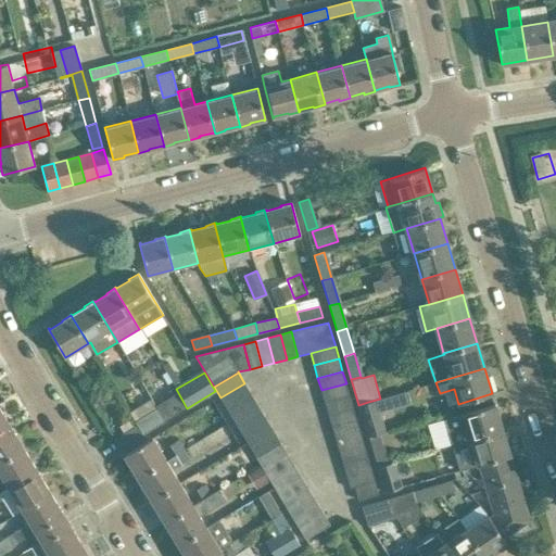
[(228,409),(252,395),(244,383),(220,397),(228,409)]
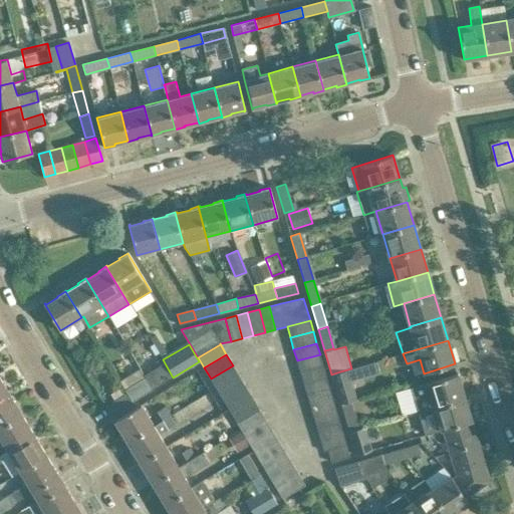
[(323,365),(320,354),(297,360),(300,371),(323,365)]
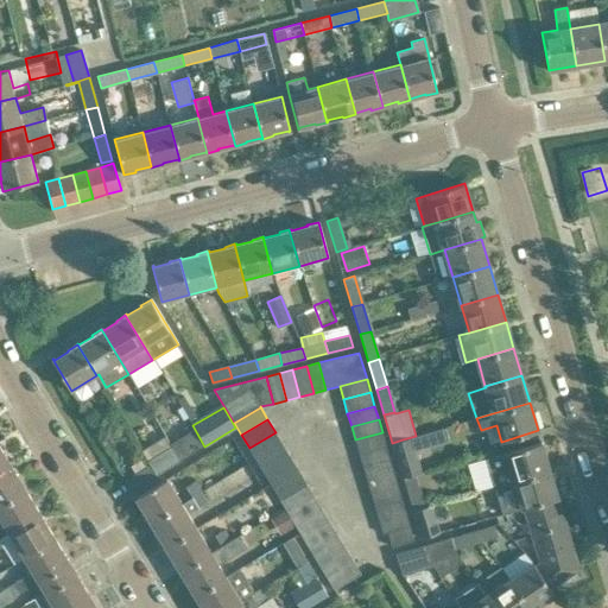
[(257,461),(283,444),(276,432),(249,448),(257,461)]
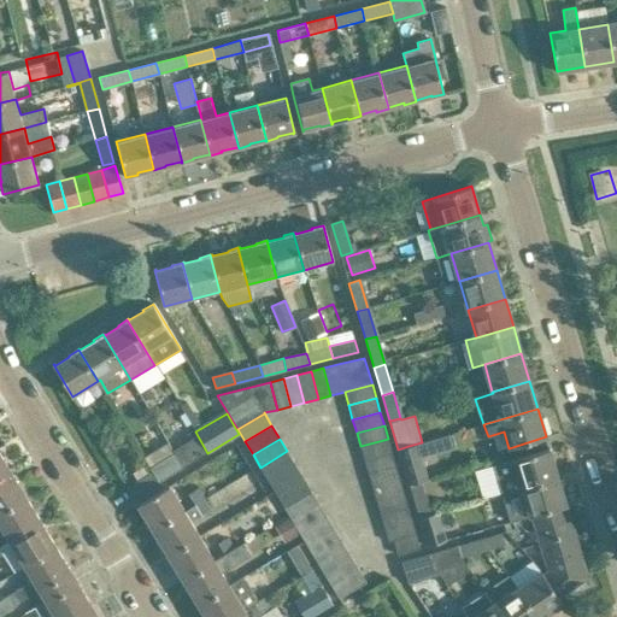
[(392,452),(388,439),(360,446),(365,459),(392,452)]
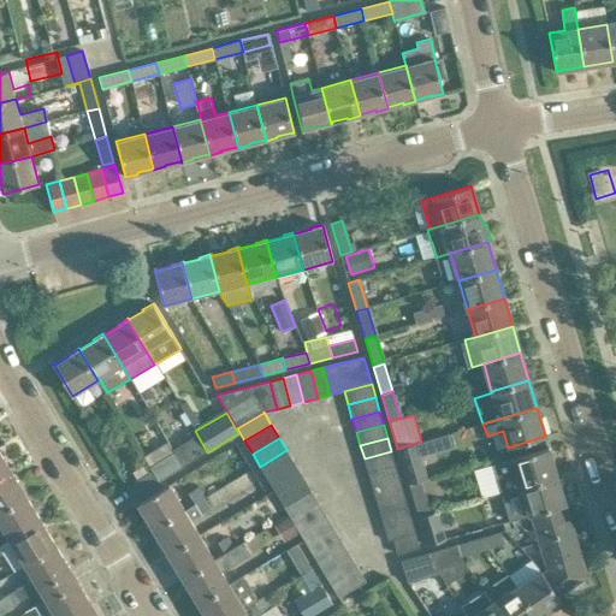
[(421,443),(418,443),(421,455),(432,452),(428,439),(421,442),(421,443)]
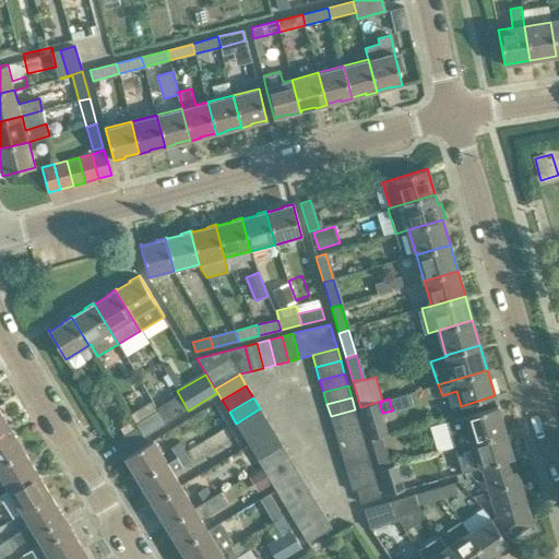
[(166,424),(188,411),(182,401),(161,414),(166,424)]
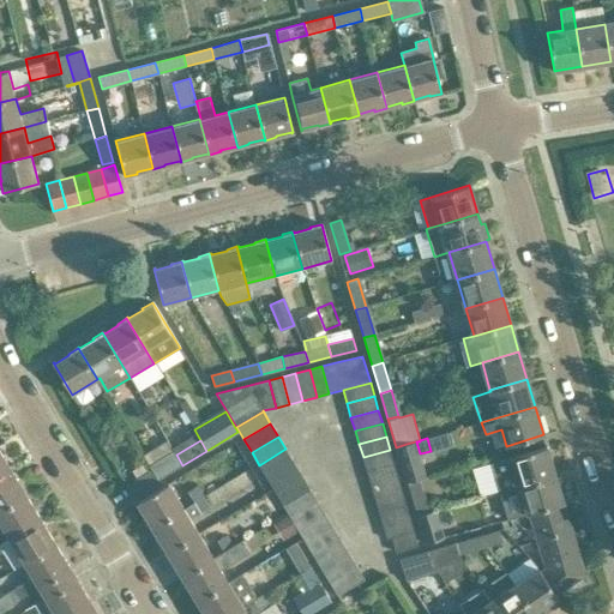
[(420,441),(420,440),(407,444),(396,447),(404,476),(407,482),(427,476),(420,453),(416,441),(420,441)]
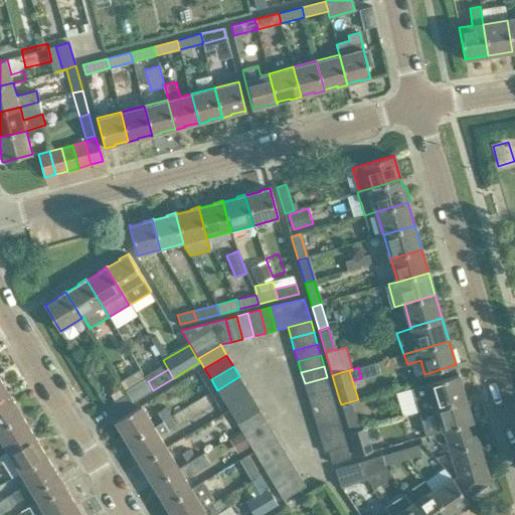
[(428,384),(413,388),(420,411),(466,398),(459,374),(428,383),(428,384)]
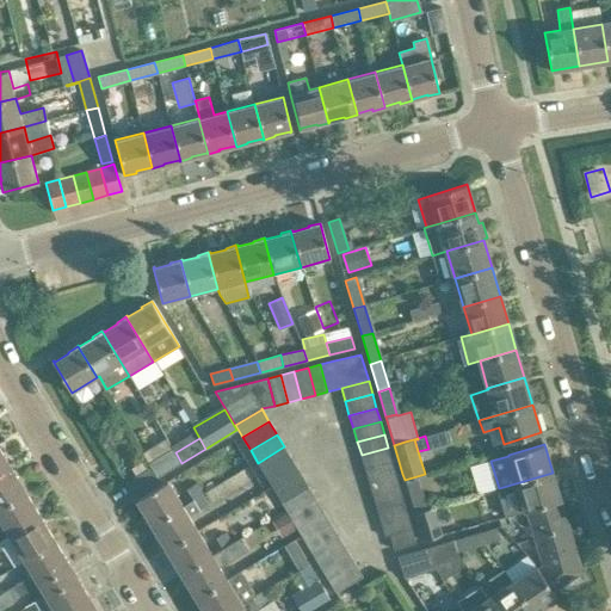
[(266,476),(292,461),(284,446),(258,463),(266,476)]
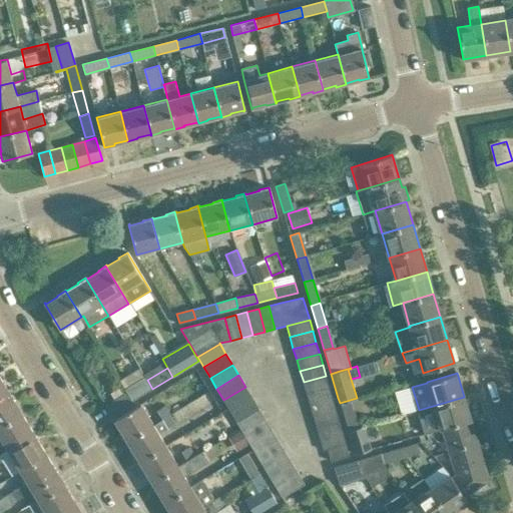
[(330,388),(326,376),(304,382),(307,394),(330,388)]
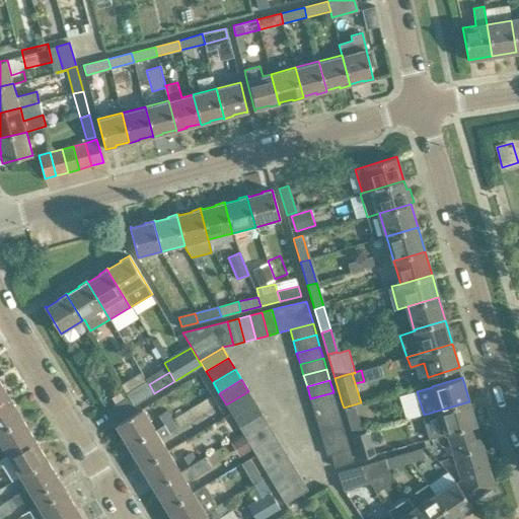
[(0,403),(9,397),(0,381),(0,403)]
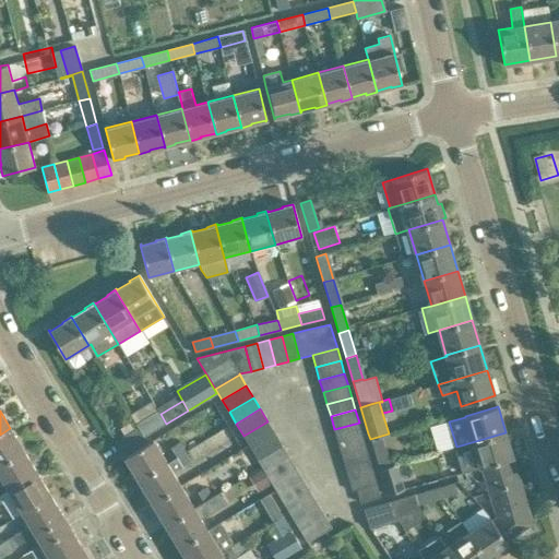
[(144,437),(166,424),(161,414),(139,427),(144,437)]
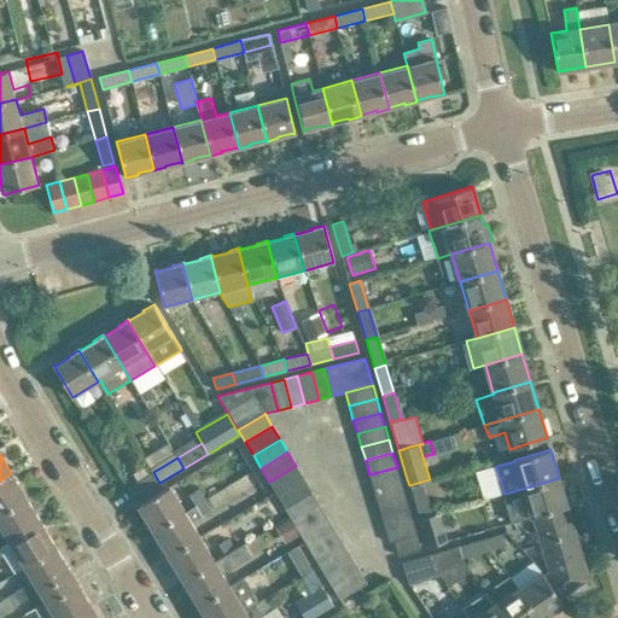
[(277,495),(304,478),(296,466),(269,482),(277,495)]
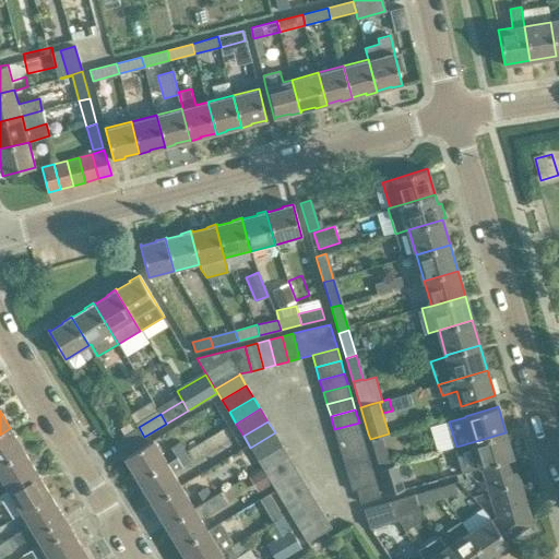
[(363,435),(359,423),(334,429),(337,441),(363,435)]
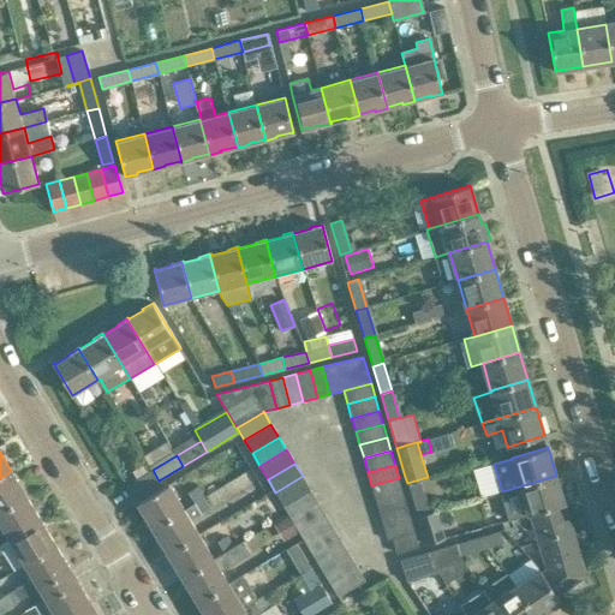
[(132,496),(159,481),(153,470),(126,485),(132,496)]
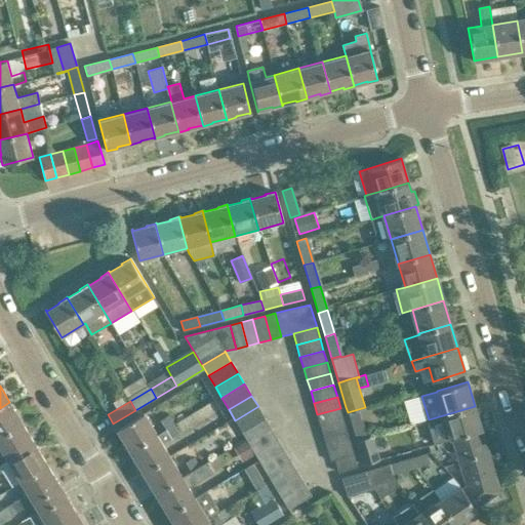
[(0,437),(23,423),(9,402),(0,408),(0,437)]
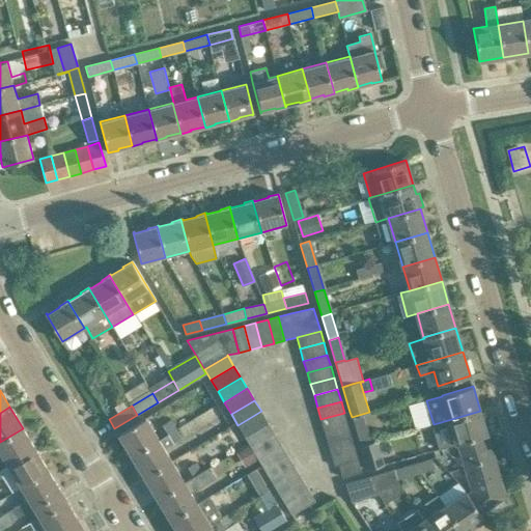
[(245,437),(268,422),(261,411),(238,425),(245,437)]
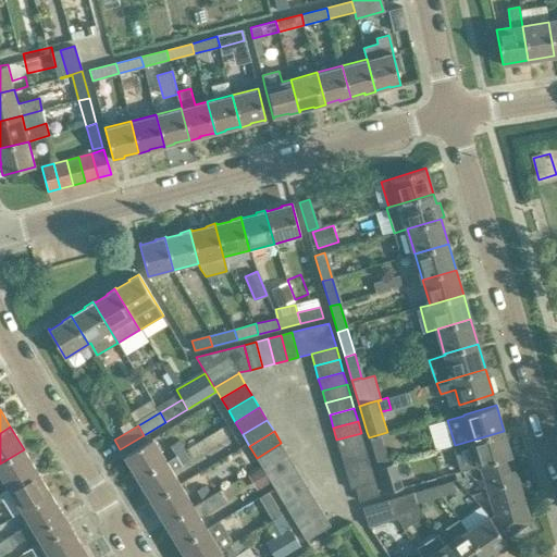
[(471,440),(455,445),(462,471),(479,466),(481,466),(511,456),(504,431),(471,440)]
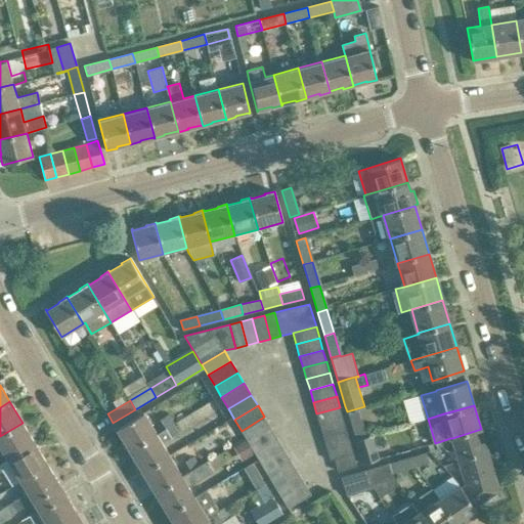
[(364,407),(364,406),(347,411),(349,416),(355,439),(365,437),(357,409),(364,407)]
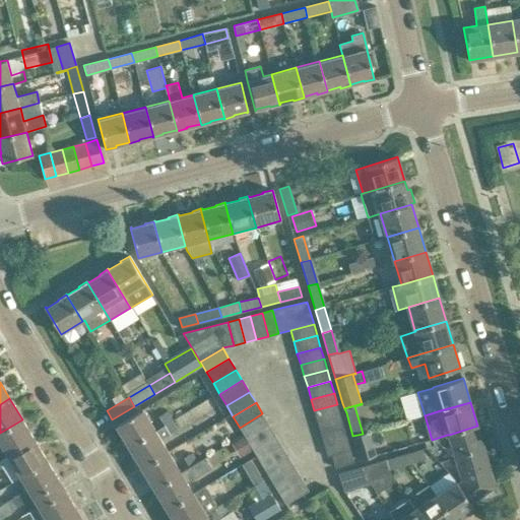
[(340,415),(337,404),(314,410),(318,421),(340,415)]
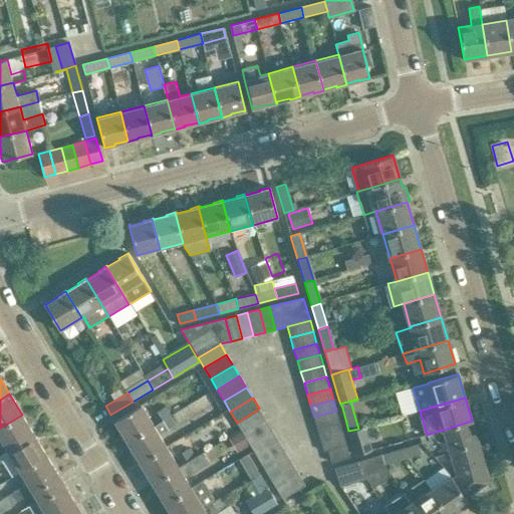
[(114,421),(126,441),(154,426),(141,405),(114,421)]
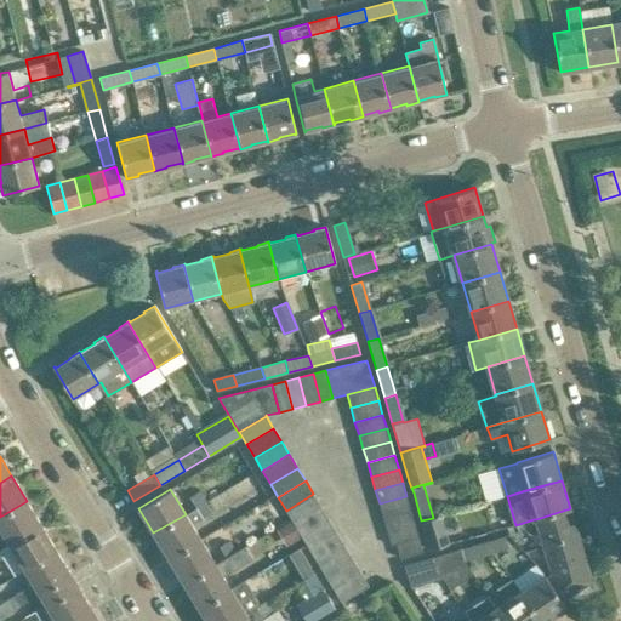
[(197,508),(206,502),(200,491),(191,497),(197,508)]
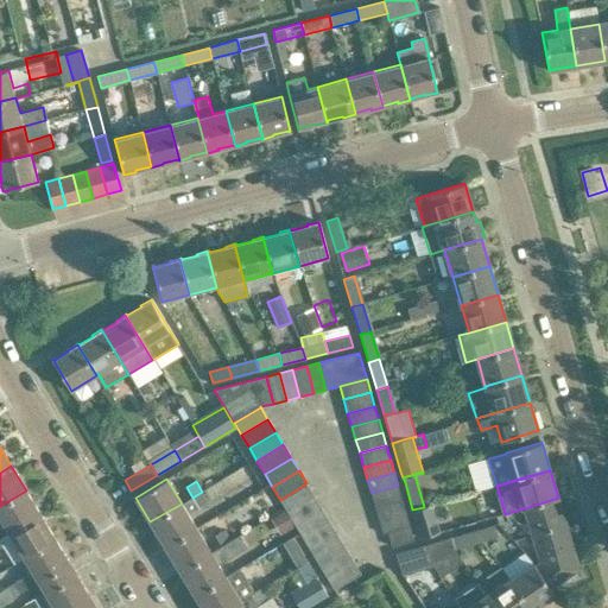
[(287,512),(315,496),(306,483),(280,500),(286,511),(287,512)]
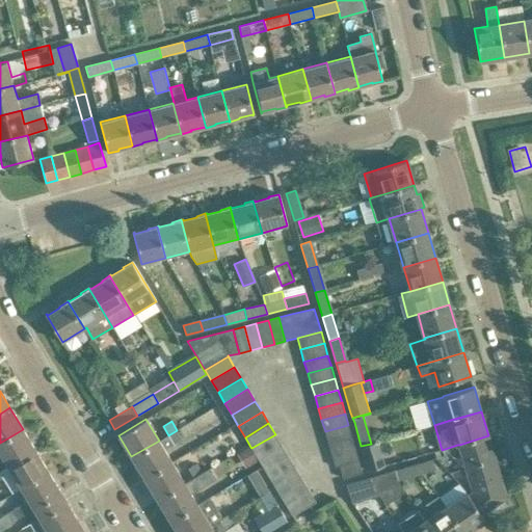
[(352,437),(348,425),(325,431),(328,444),(352,437)]
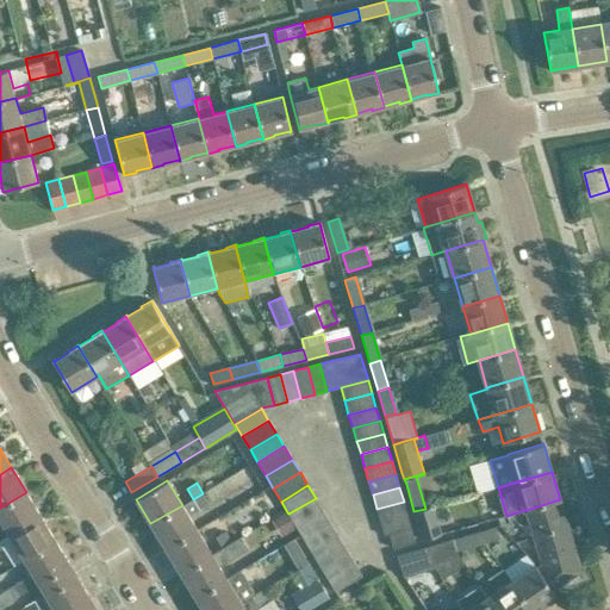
[(41,516),(26,492),(0,508),(0,518),(10,535),(41,516)]
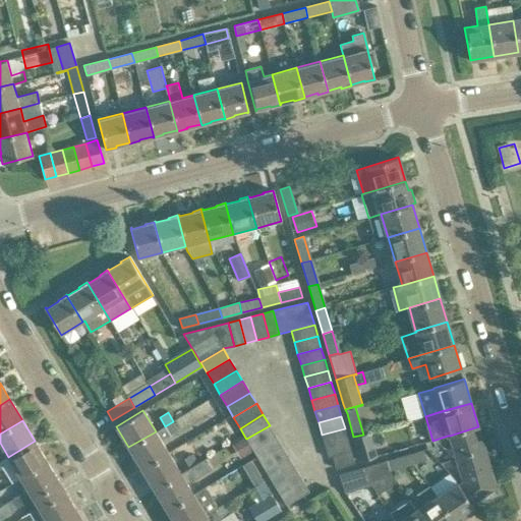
[(141,468),(168,453),(162,441),(179,430),(173,421),(165,426),(156,431),(128,447),(141,468)]
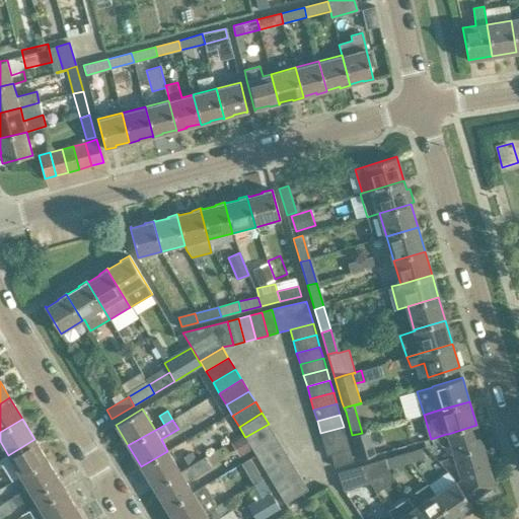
[(252,448),(275,435),(269,424),(245,437),(252,448)]
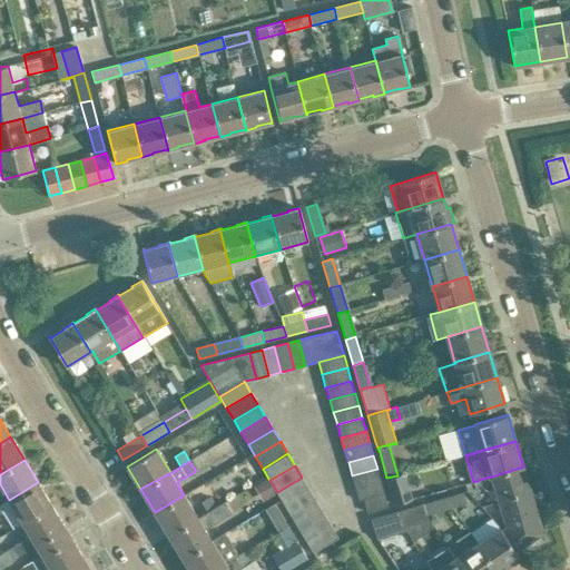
[(534,505),(523,467),(492,477),(499,501),(508,499),(511,513),(534,505)]
